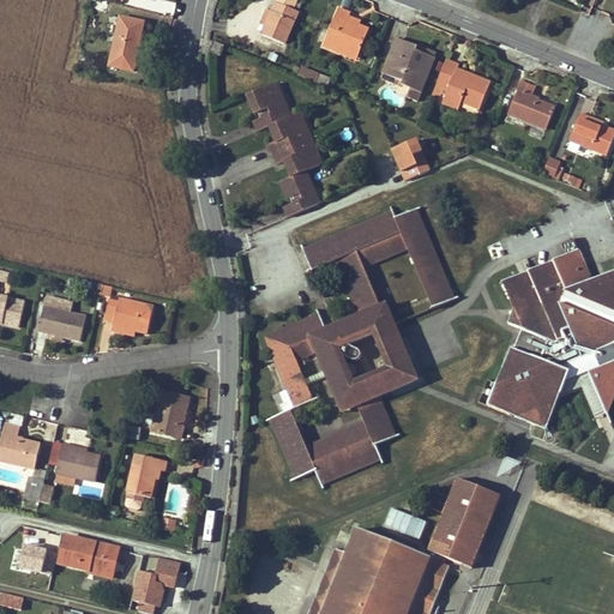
[(296,1),(294,0),(276,0),(271,12),(266,25),(262,35),(284,43),(298,12),(293,10),(296,1)]
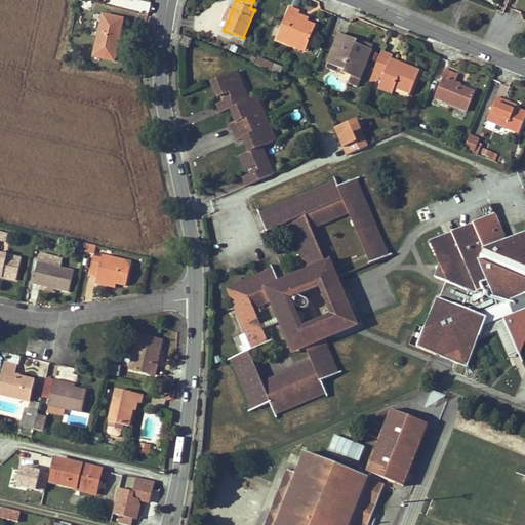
[(289,7),(277,39),(295,47),(296,44),(307,48),(316,26),(307,23),(296,18),(298,14),(299,11),(289,7)]
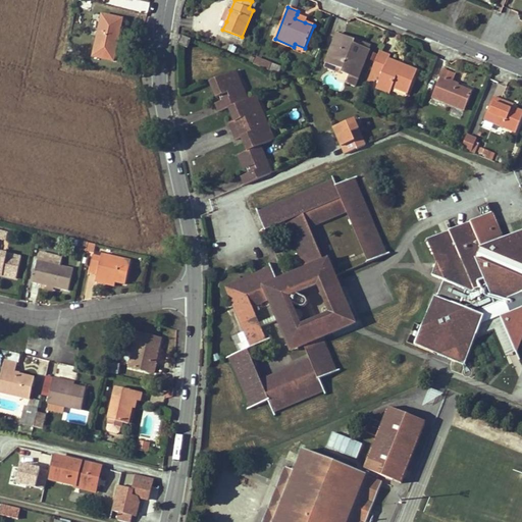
[(226,21),(230,10),(226,8),(221,20),(226,21)]
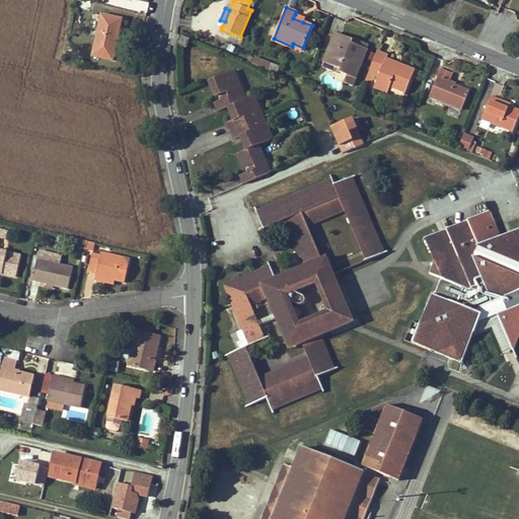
[(92,55),(112,59),(121,18),(101,14),(92,55)]
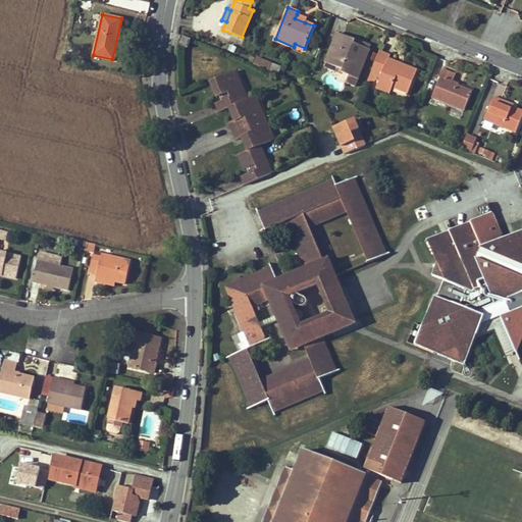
[(338,33),(330,51),(334,52),(330,64),(343,70),(342,72),(349,75),(347,82),(355,85),(369,49),(355,43),(356,40),(338,33)]
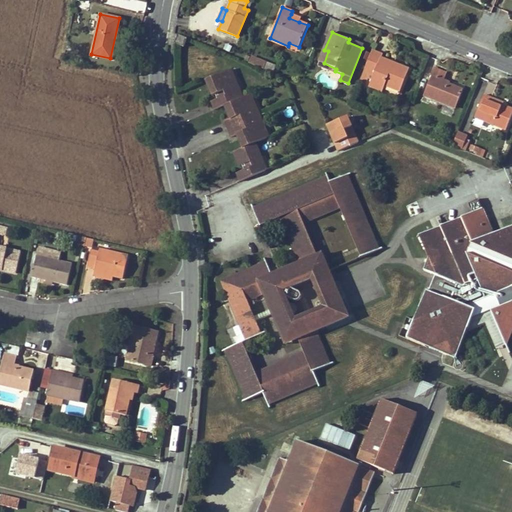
[(178,35),(175,43),(184,46),(187,38),(178,35)]
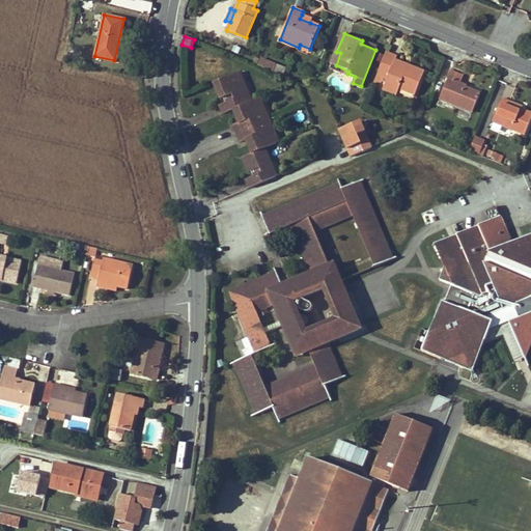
[(362,40),(361,44),(375,50),(378,47),(362,40)]
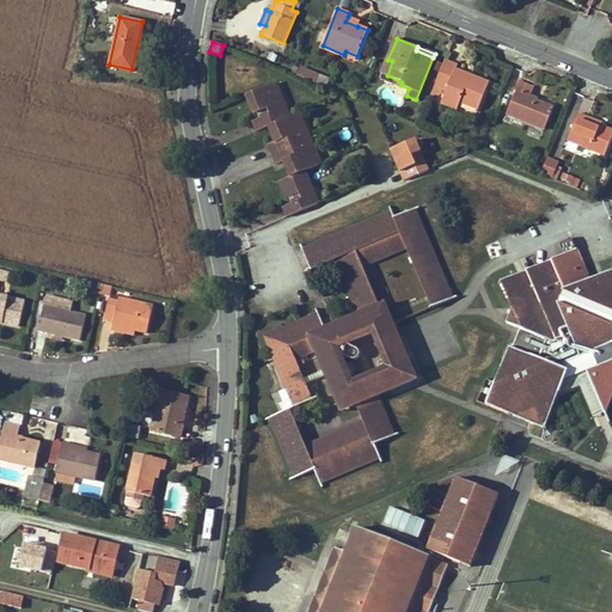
[(387,75),(392,61),(387,60),(380,78),(401,86),(401,85),(402,83),(387,75)]
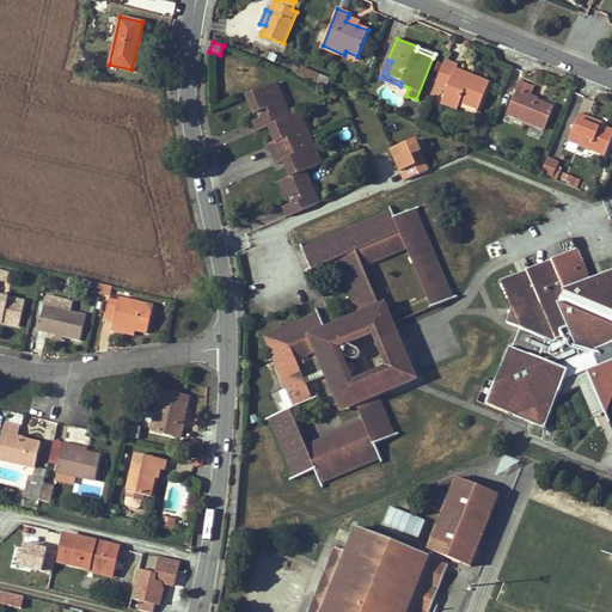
[(478,109),(489,83),(470,74),(467,79),(453,74),(456,69),(458,65),(446,60),(435,86),(447,91),(442,103),(457,109),(459,102),(478,109)]
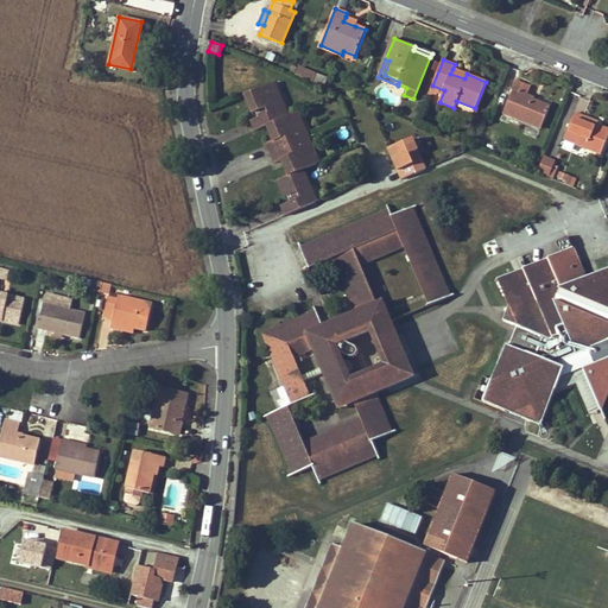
[(316,74),(298,67),(295,75),(312,82),(316,74)]
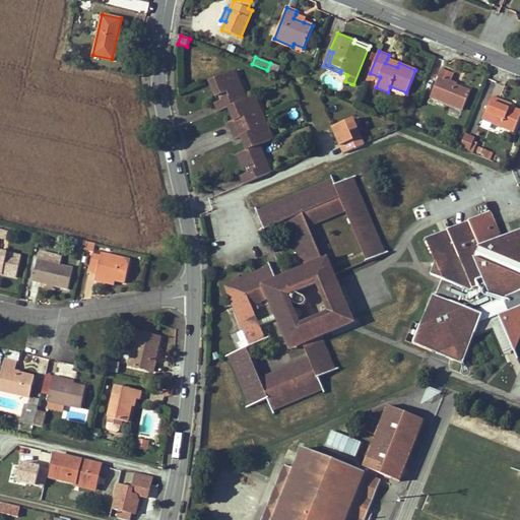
[(397,67),(399,63),(387,59),(385,63),(397,67)]
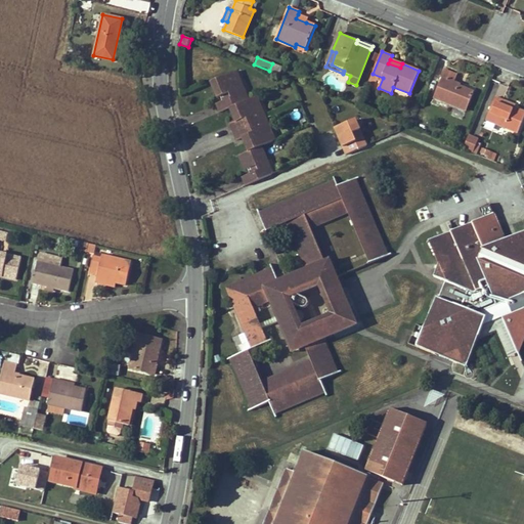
[(452,73),(443,69),(441,77),(442,78),(435,97),(467,110),(474,91),(453,83),(453,81),(450,79),(452,73)]
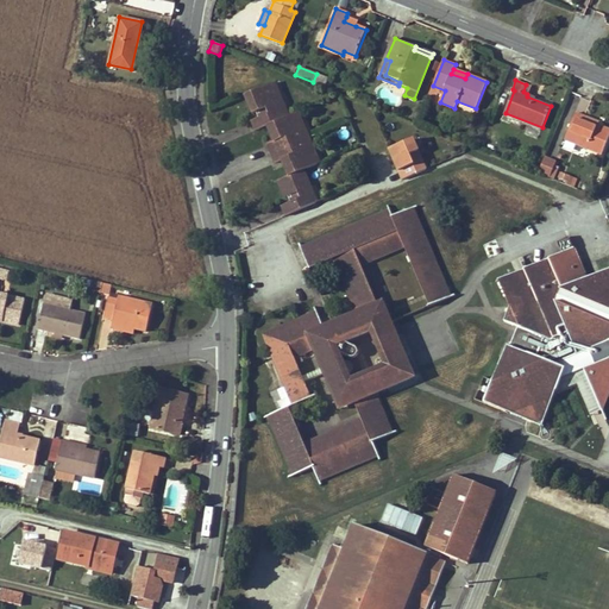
[(283,206),(287,215),(301,208),(318,201),(305,169),(320,163),(299,112),(289,115),(275,82),(245,95),(252,113),(259,111),(262,118),(252,121),(256,130),(268,125),(272,136),(281,132),(283,138),(275,142),(269,144),(277,162),(283,159),(292,156),(294,162),(286,165),(290,176),(280,181),(286,198),(293,195),(295,201),(289,203),(283,206)]
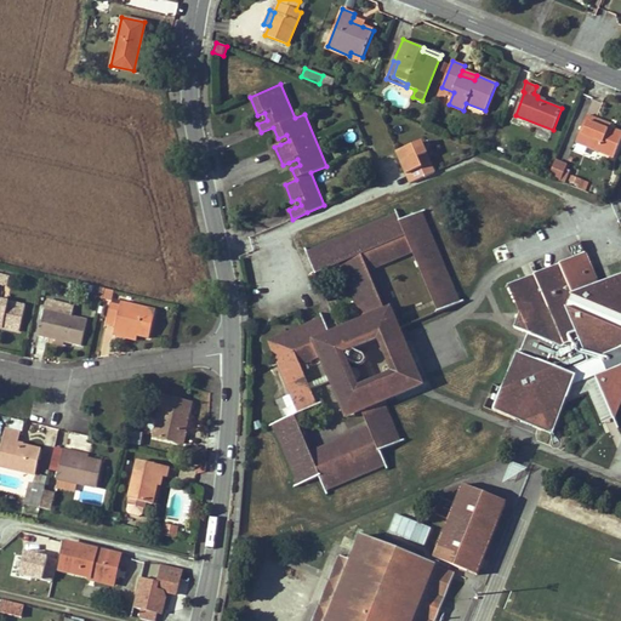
[(620,137),(620,131),(609,127),(597,121),(598,119),(587,114),(576,142),(614,158),(620,137)]
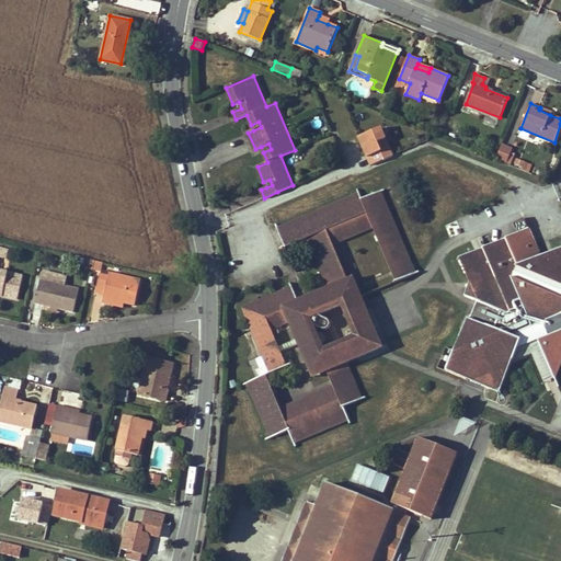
[(367,165),(392,158),(384,127),(358,135),(367,165)]
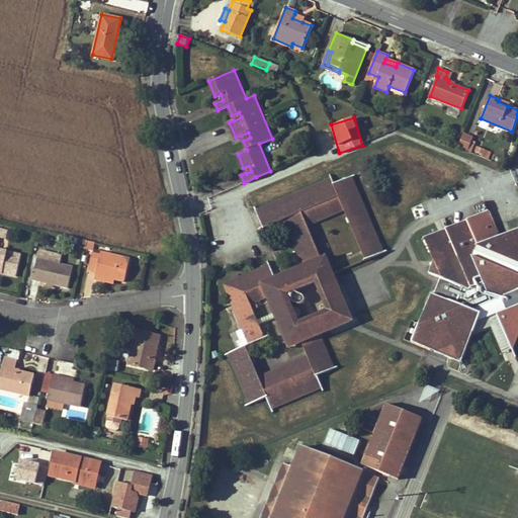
[(475,137),(465,133),(460,146),(469,150),(475,137)]
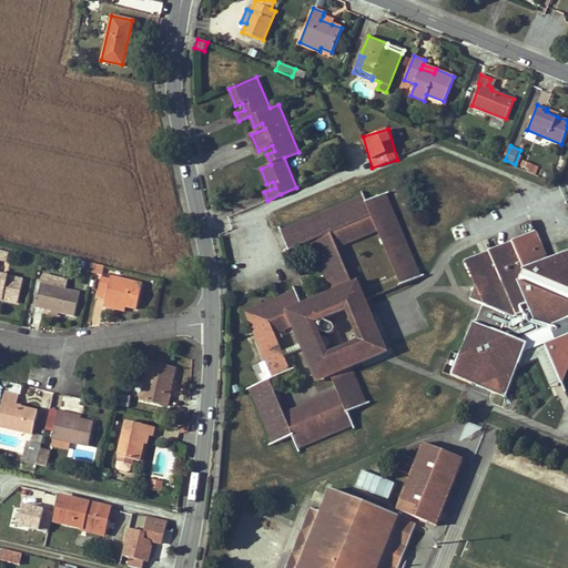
[(330,364),(333,371),(338,386),(286,408),(273,378),(260,384),(250,388),(273,444),(292,436),(297,448),(352,424),(347,412),(366,404),(352,369),(354,368),(353,367),(351,362),(348,362),(343,348),(327,355),(325,350),(321,340),(320,335),(316,328),(326,333),(328,333),(331,332),(332,331),(333,330),(334,327),(333,326),(333,324),(331,323),(322,320),(346,310),(366,302),(365,300),(357,282),(353,284),(331,233),(350,225),(372,216),(381,239),(401,285),(421,277),(409,251),(385,193),(366,202),(364,195),(323,213),(281,231),(288,251),(311,242),(332,293),(302,305),(296,291),(251,310),(245,312),(272,376),(293,366),(287,352),(285,347),(279,331),(290,326),(294,324),(296,330),(302,341),(303,344),(314,371),(330,364)]
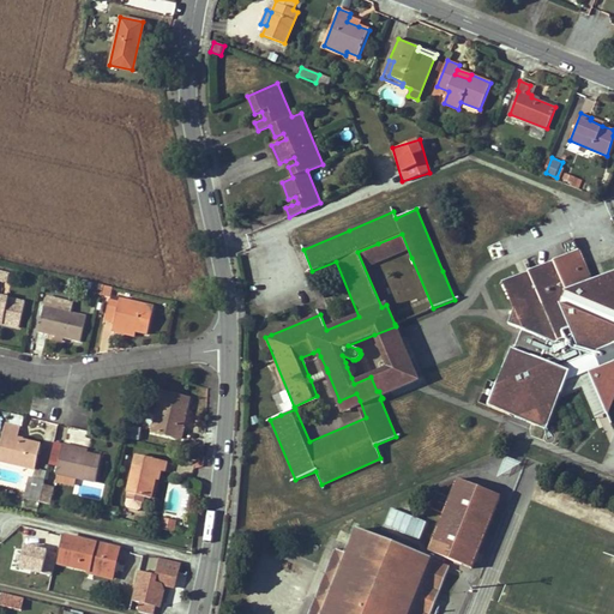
[(529,271),(503,282),(515,309),(509,324),(516,327),(549,341),(546,347),(541,360),(517,350),(512,348),(506,362),(488,405),(546,429),(566,381),(589,372),(607,415),(613,397),(613,361),(601,367),(594,353),(613,343),(613,271),(591,281),(579,251),(529,271)]
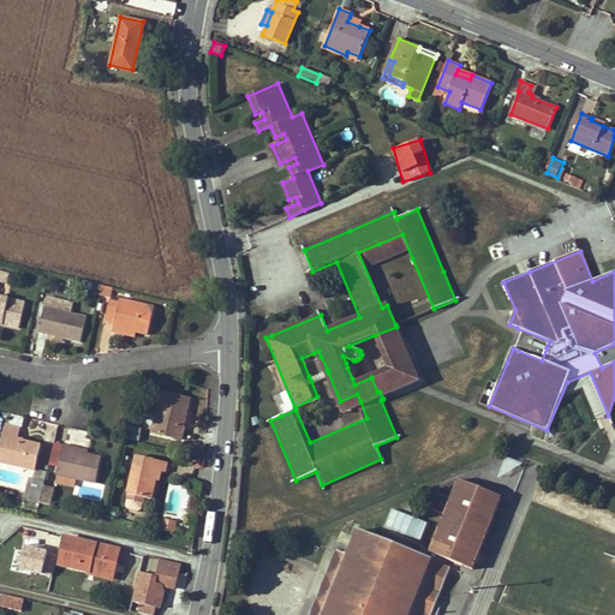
[(91,293),(101,294),(103,286),(94,284),(91,293)]
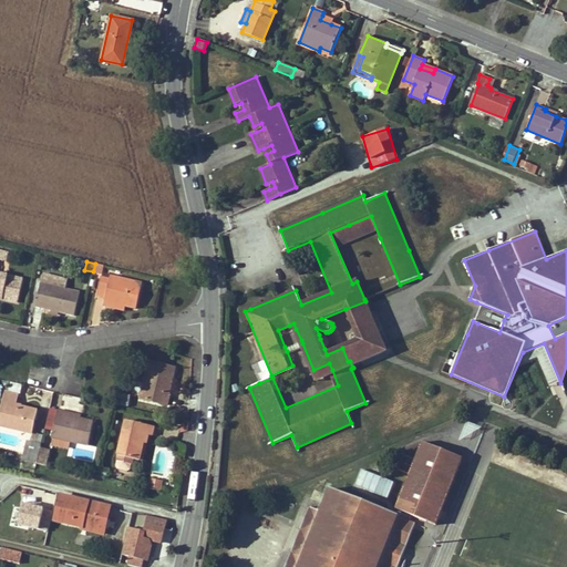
[(95,264),(93,271),(102,274),(103,265),(95,264)]
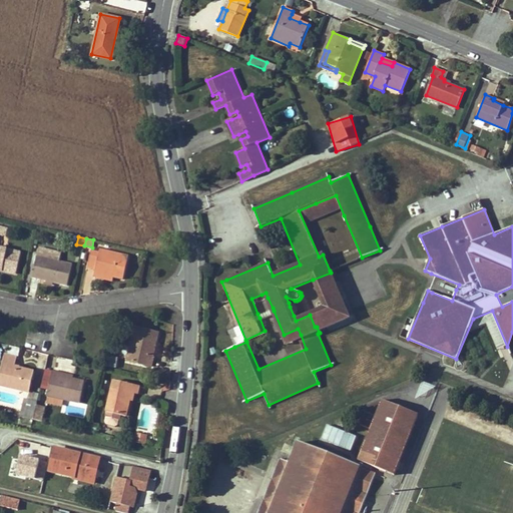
[(0,270),(15,274),(20,252),(0,247),(0,270)]
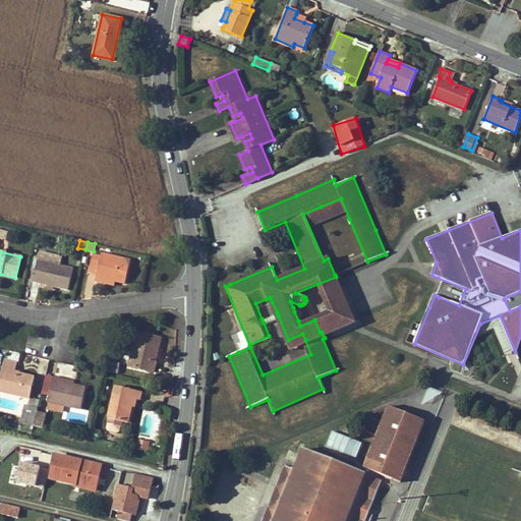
[(39,251),(37,259),(59,265),(61,256),(39,251)]
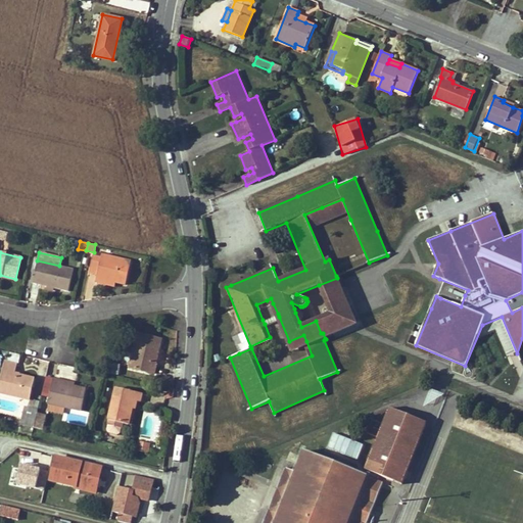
[(89,272),(97,274),(96,277),(115,282),(126,284),(132,260),(101,254),(101,257),(93,256),(89,272)]
